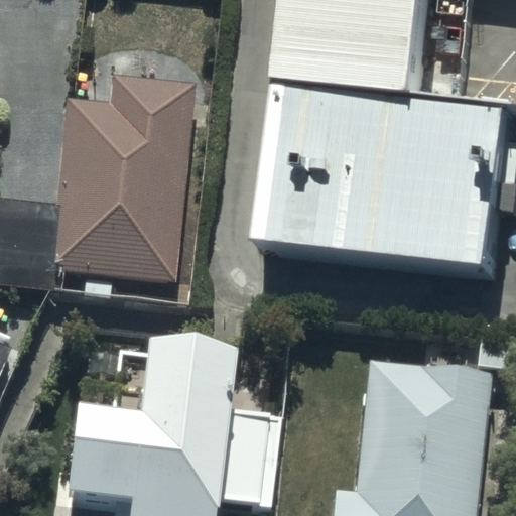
[(439,0),(294,0),(286,78),(429,94),(439,0)]
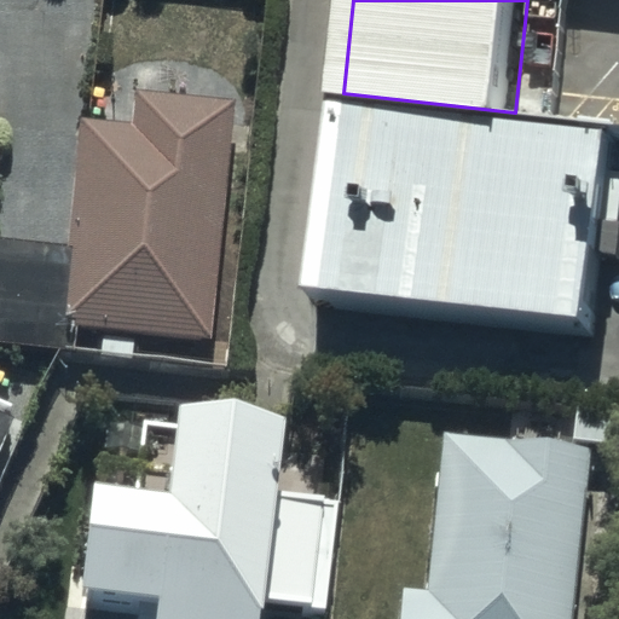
[(618,122),(515,113),(343,93),(322,290),(609,317),(618,212),(618,122)]
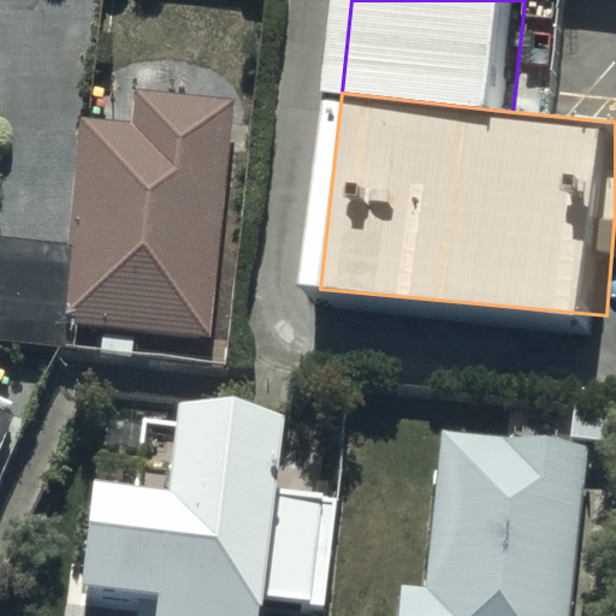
[(75,244),(0,237),(0,336),(81,343),(81,326),(215,336),(231,101),(138,95),(137,122),(83,118),(75,244)]
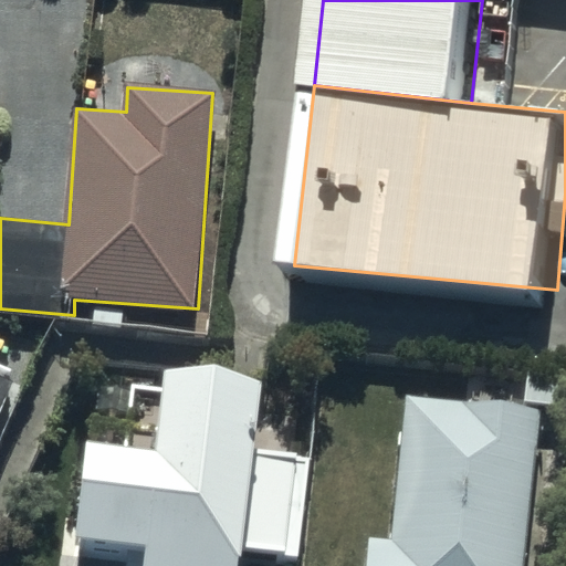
[(262,380),(163,367),(152,448),(85,439),(73,536),(146,546),(143,565),(234,565),(237,551),(296,558),(310,458),(253,450),(262,380)]
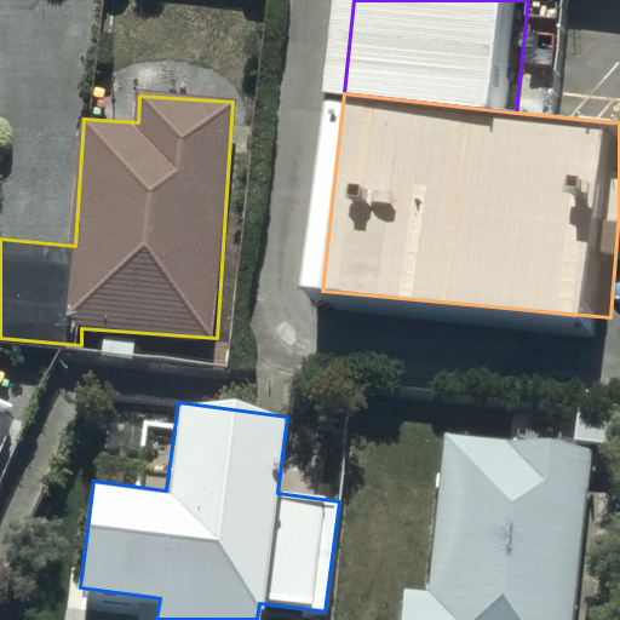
[(0,464),(18,420),(0,412),(0,464)]
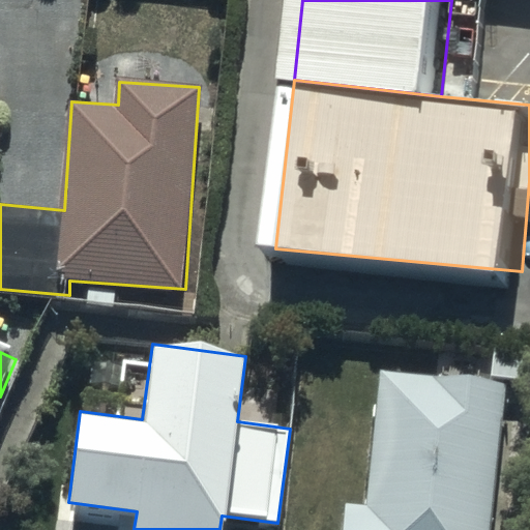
[(489,529),(502,392),(379,381),(366,518),(345,516),(343,529),(489,529)]
